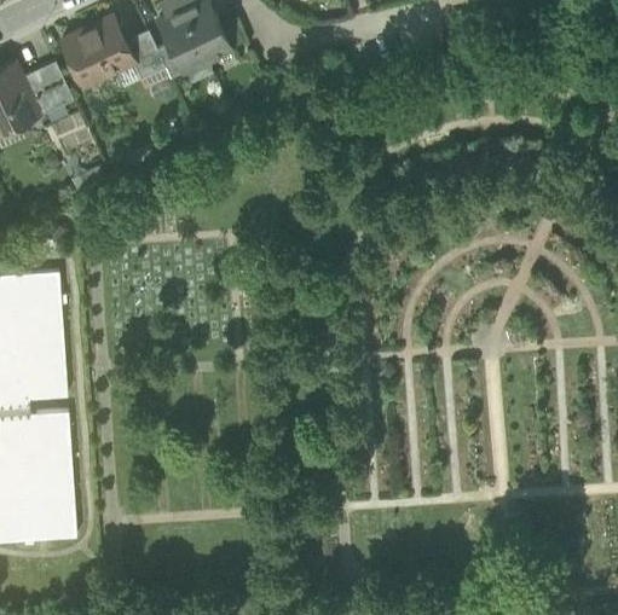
[(184,73),(208,61),(179,0),(167,0),(162,3),(168,16),(160,19),(172,45),(184,73)]
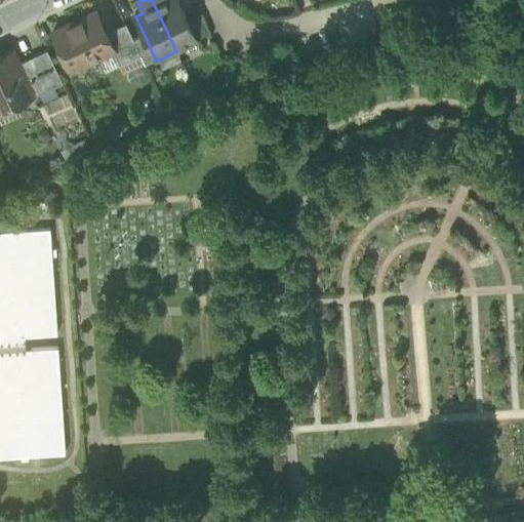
[(168,0),(152,0),(176,51),(197,42),(196,40),(187,19),(177,0),(170,0),(169,1),(168,0)]
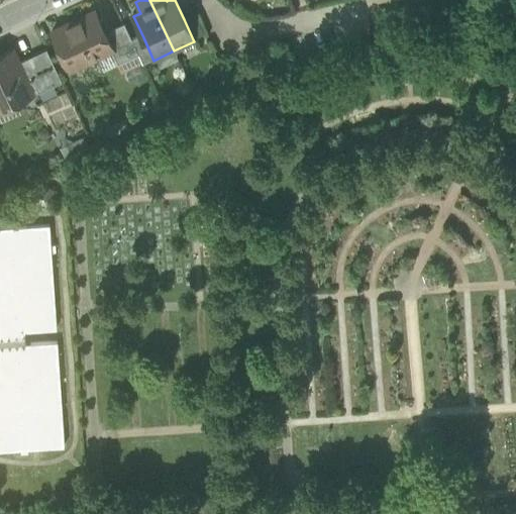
[(53,34),(70,72),(111,53),(113,52),(105,34),(96,14),(53,34)]
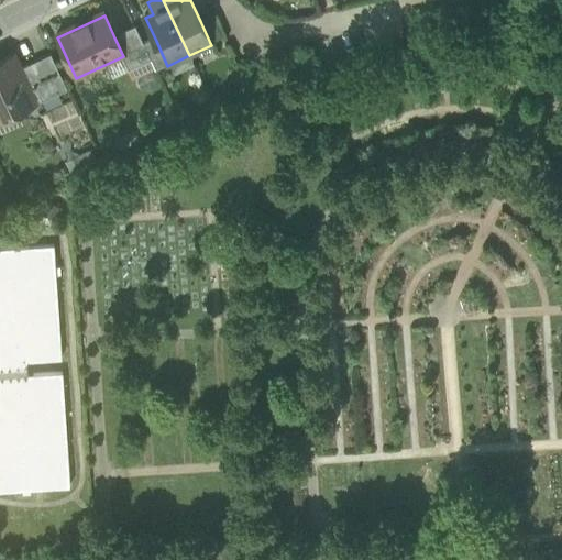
[(209,17),(200,21),(210,43),(220,39),(209,17)]
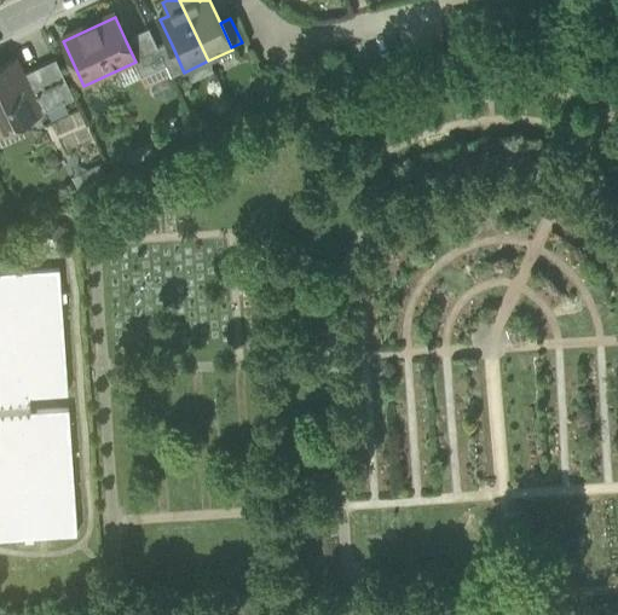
[(133,63),(142,80),(167,68),(159,51),(149,32),(126,41),(136,62),(133,63)]
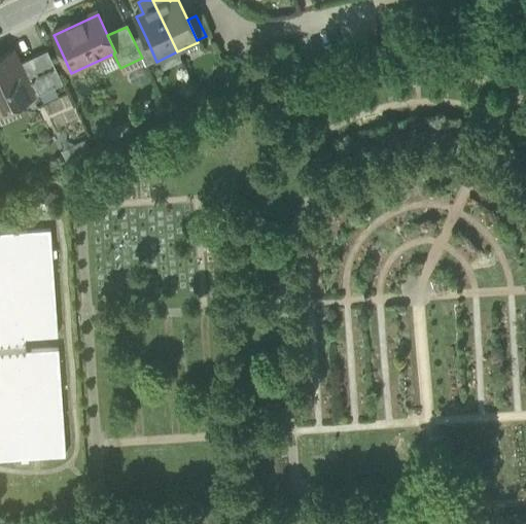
[(142,58),(146,67),(158,63),(156,62),(146,38),(135,43),(142,58)]
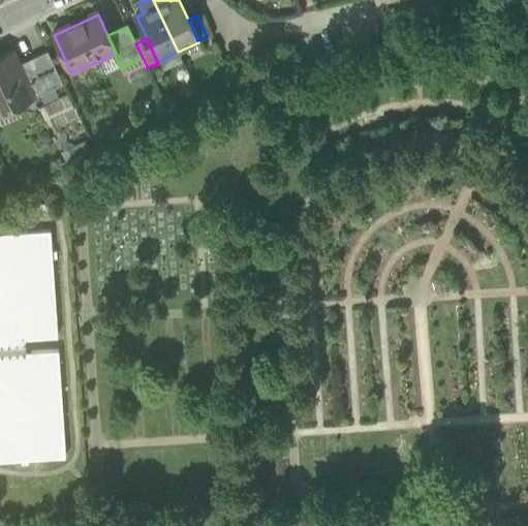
[(38,94),(40,98),(64,87),(49,53),(19,67),(32,96),(38,94)]
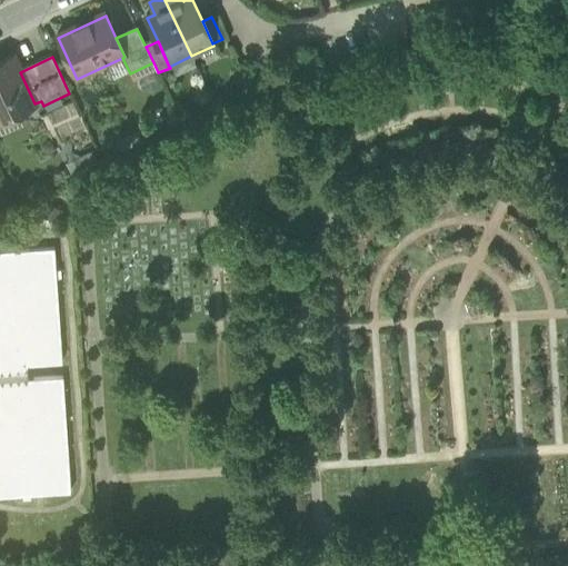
[(0,65),(0,120),(16,113),(17,116),(37,107),(35,103),(20,72),(13,59),(0,65)]
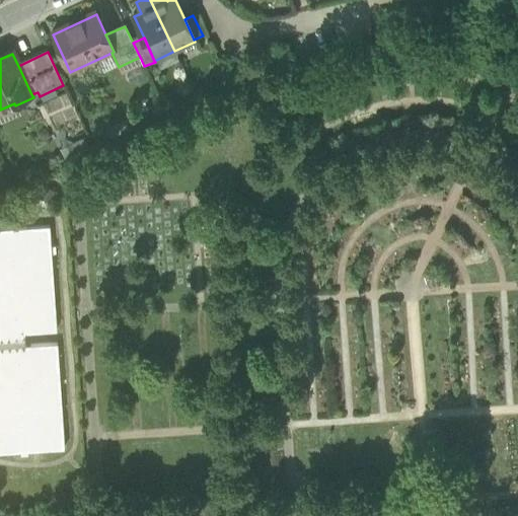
[(0,109),(0,113),(15,105),(14,103),(0,109)]
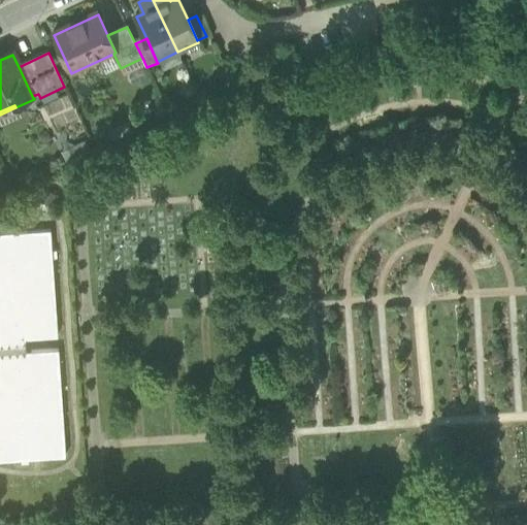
[(0,463),(66,459),(59,352),(27,354),(26,340),(58,338),(52,232),(0,235),(0,463)]
